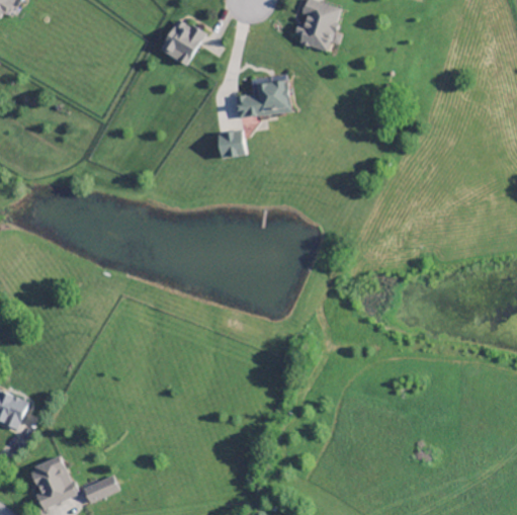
[(0,0),(0,18),(3,19),(11,0),(16,0),(20,2),(21,0),(0,0)]
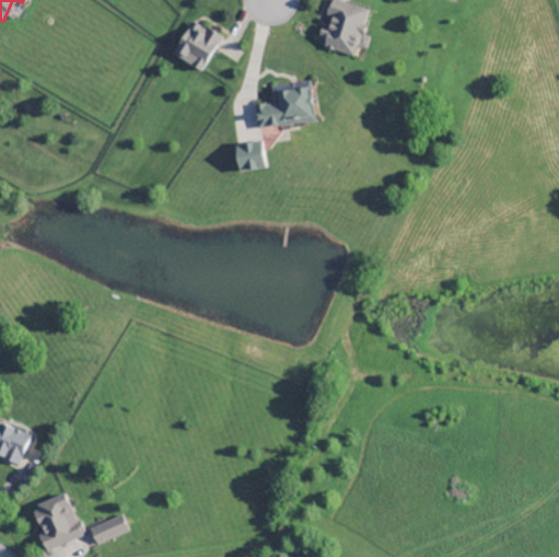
[(370,9),(342,0),(330,0),(327,14),(333,15),(328,28),(322,26),(318,36),(325,38),(323,46),(354,55),(358,45),(365,48),(370,36),(362,34),(370,9)]
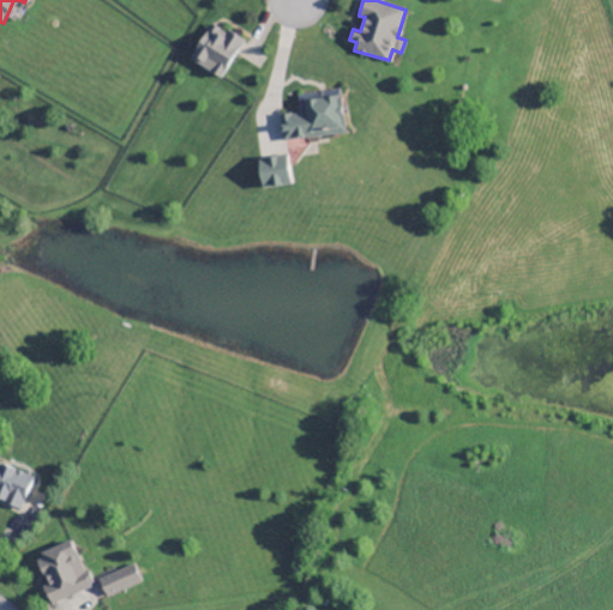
[(242,38),(209,22),(190,60),(223,77),(242,38)]
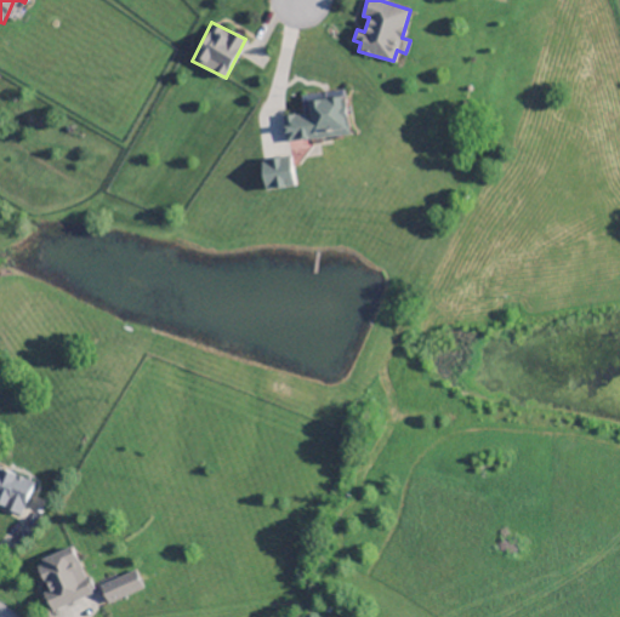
[(288,143),(350,132),(342,89),(301,96),(303,113),(283,115),(288,143)]
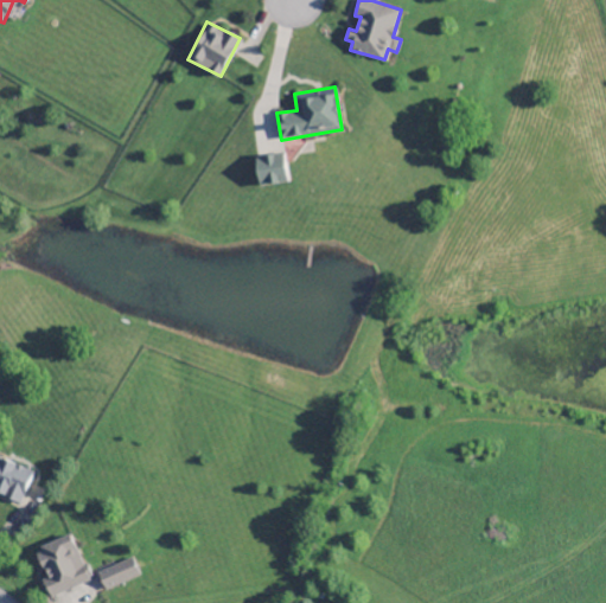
[(259,185),(287,180),(282,152),(254,156),(259,185)]
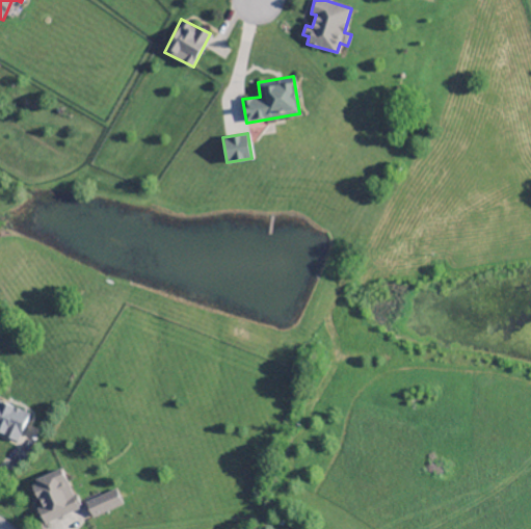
[(0,431),(18,440),(29,413),(0,400),(0,431)]
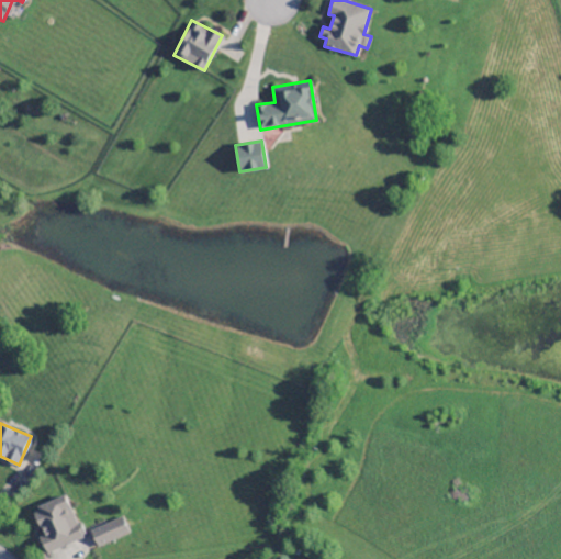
[(33,509),(43,535),(40,537),(46,552),(85,537),(67,495),(33,509)]
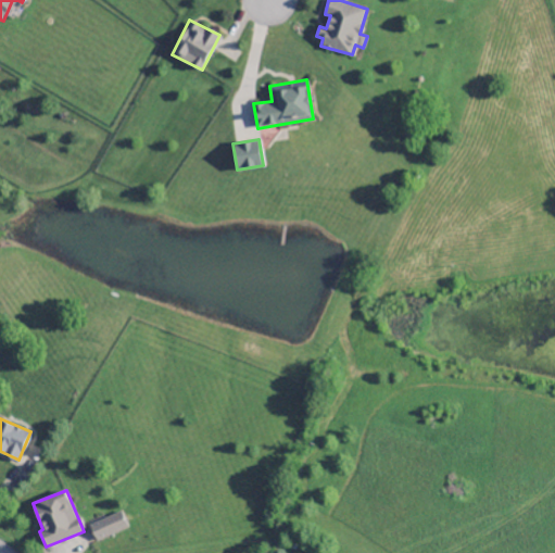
[(97,541),(129,527),(123,511),(90,525),(97,541)]
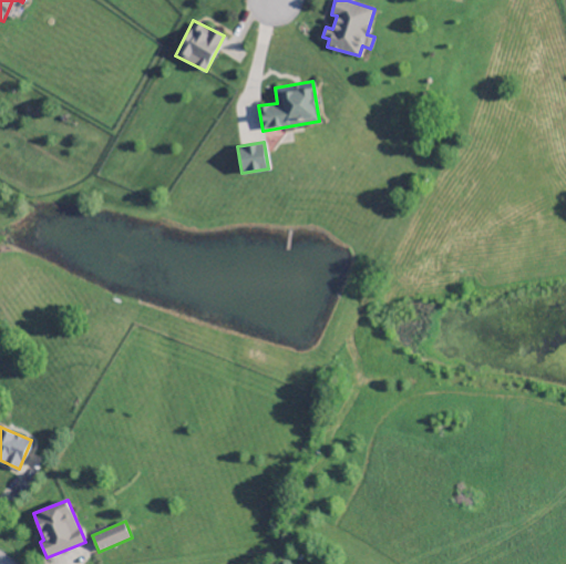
All buildings are outlined.
